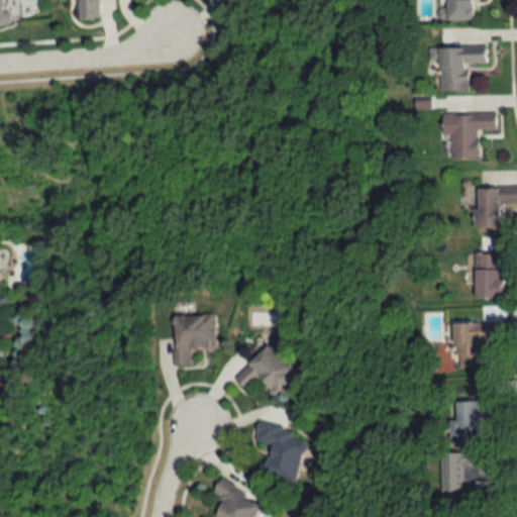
[(77,0),(78,19),(98,19),(97,0),(77,0)]
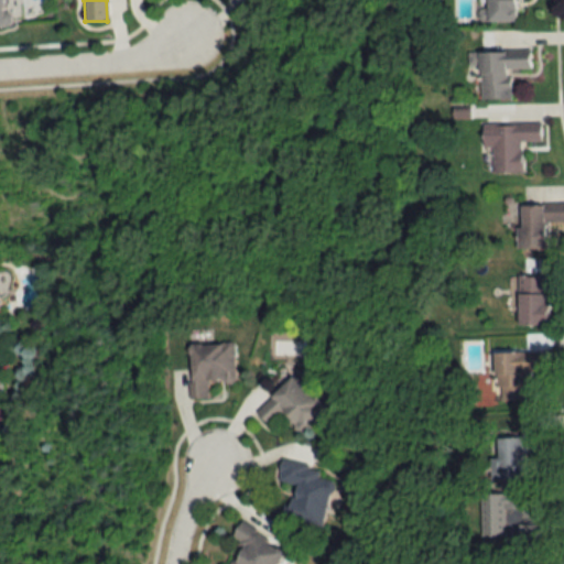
[(518,21),(517,0),(483,0),(484,22),(518,21)]
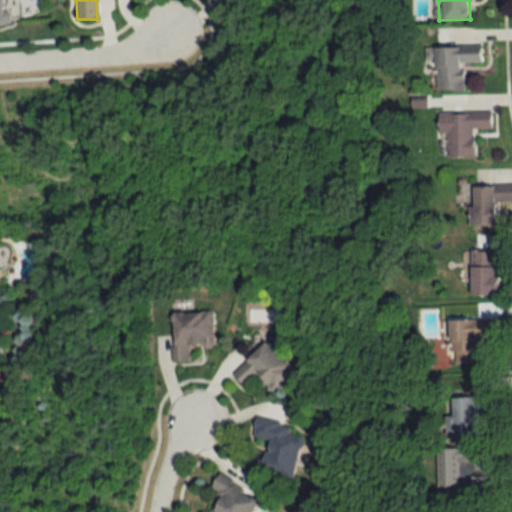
[(436,91),(464,90),(463,66),(482,65),(482,47),(426,48),(426,62),(435,61),(436,91)]
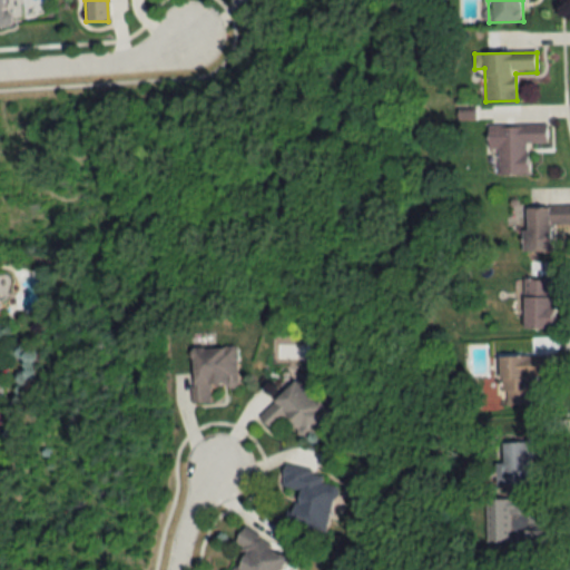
[(497,176),(528,176),(528,144),(546,144),(546,126),(488,126),(488,154),(497,154),(497,176)]
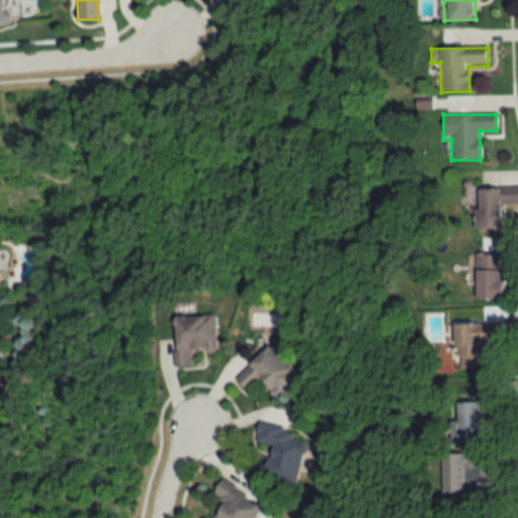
[(517,187),(479,188),(479,229),(504,230),(504,204),(517,204),(517,187)]
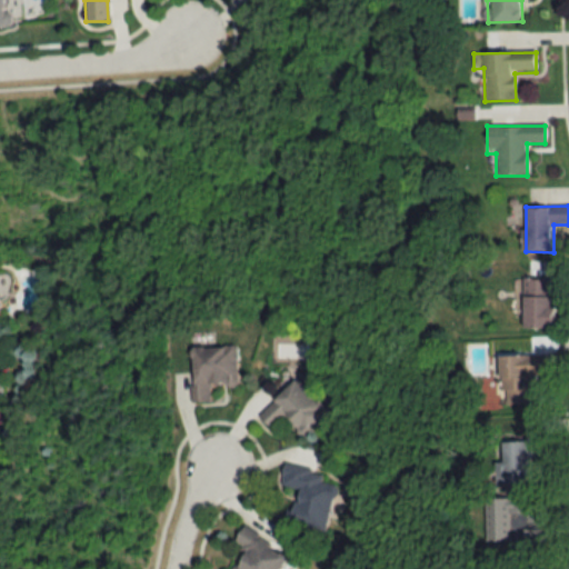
[(522,328),(555,328),(555,279),(522,279),(522,328)]
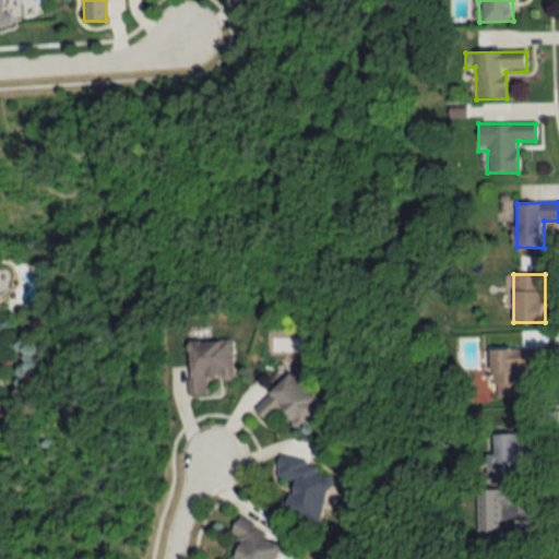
[(206,379),(233,379),(233,340),(187,340),(187,395),(206,395),(206,379)]
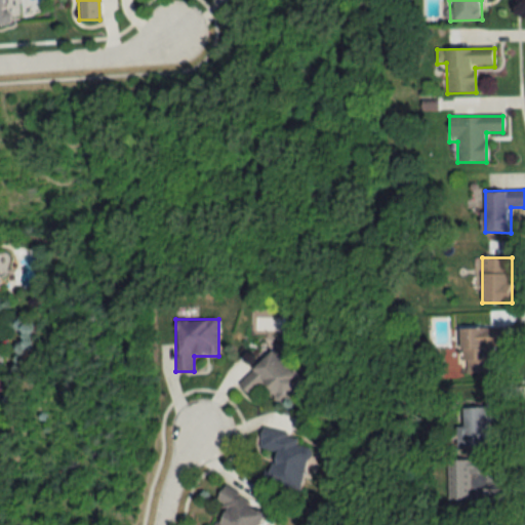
[(460,329),(461,373),(493,372),(492,348),(509,347),(509,327),(460,329)]
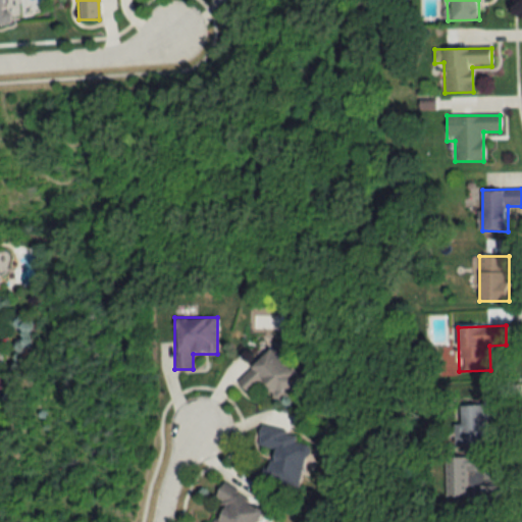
[(280,402),(302,380),(269,348),(236,381),(249,396),(261,383),(280,402)]
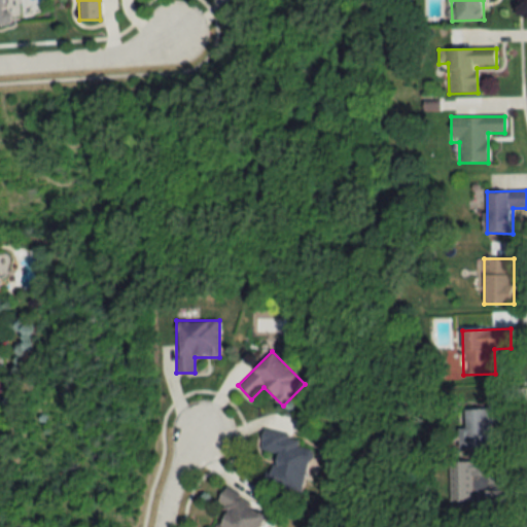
[(487,410),(459,410),(459,449),(487,449),(487,410)]
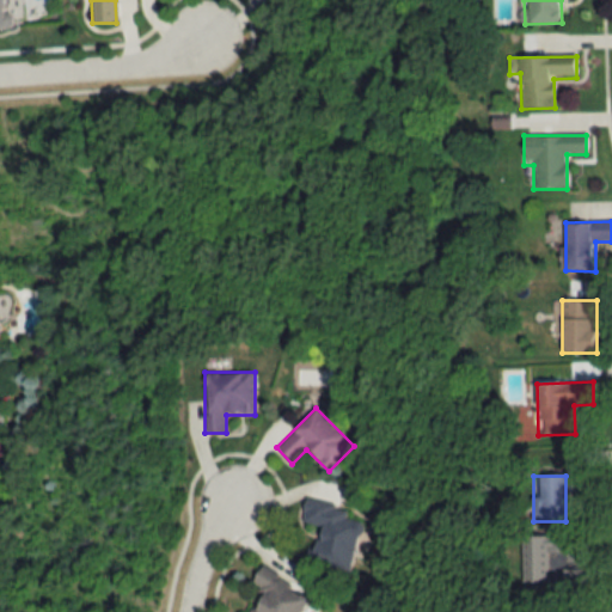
[(349,571),(360,522),(346,519),(348,510),(304,501),(299,524),(318,527),(311,564),(349,571)]
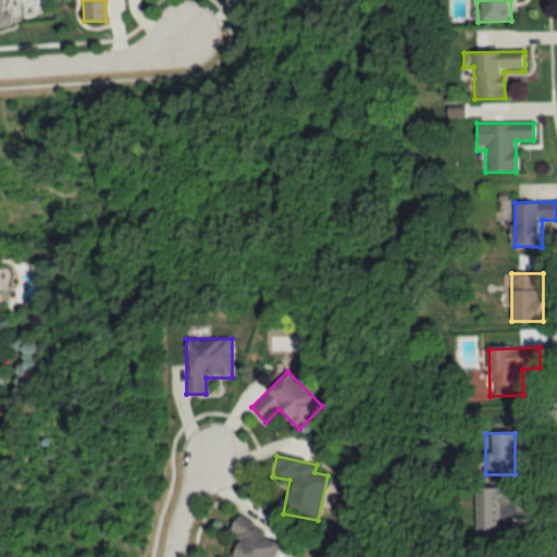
[(474,489),(474,531),(500,531),(500,505),(518,505),(518,489),(474,489)]
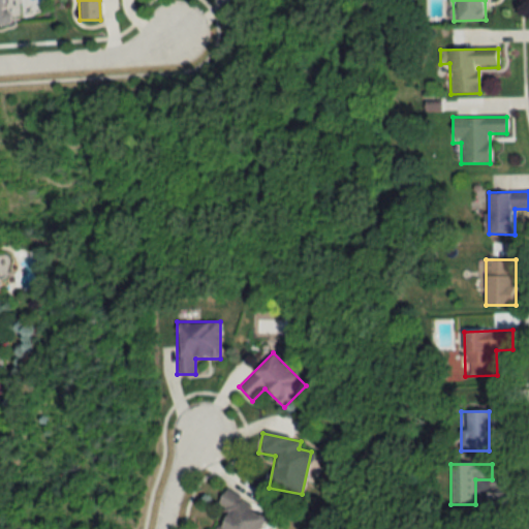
[(258,528),(266,515),(222,493),(216,505),(226,510),(217,528),(258,528)]
